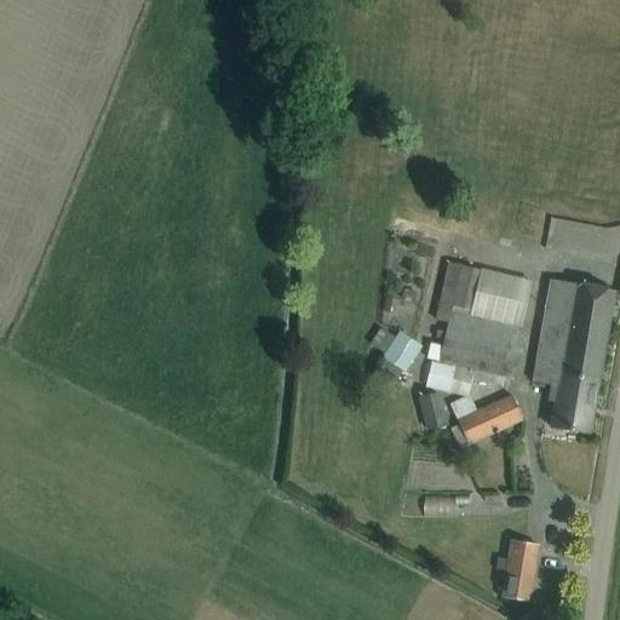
[(436,331),(435,338),(443,340),(443,344),(434,343),(431,342),(426,360),(431,361),(425,386),(464,396),(471,371),(512,380),(518,355),(514,354),(520,327),(482,319),(492,274),(448,264),(441,292),(432,290),(430,302),(438,304),(434,321),(448,323),(445,338),(443,337),(443,333),(436,331)]
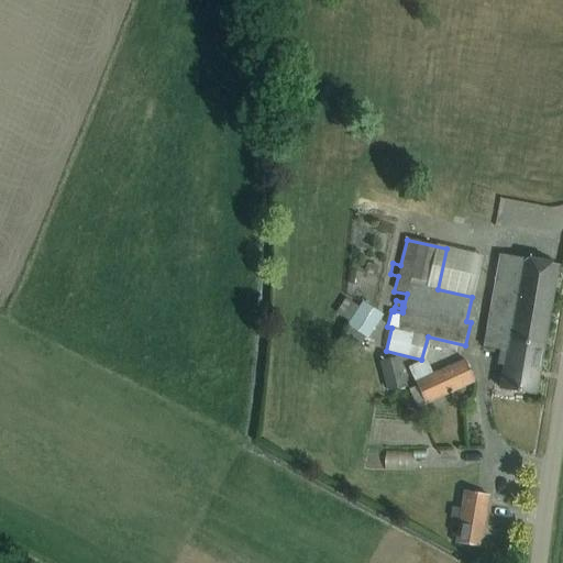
[(558,265),(536,261),(499,254),(484,346),(501,350),(498,364),(504,365),(500,388),(534,394),(558,265)]
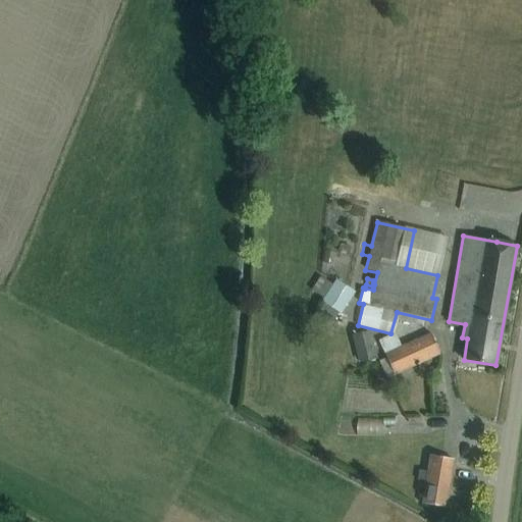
[(292,238),(275,238),(275,251),(292,251),(292,238)]
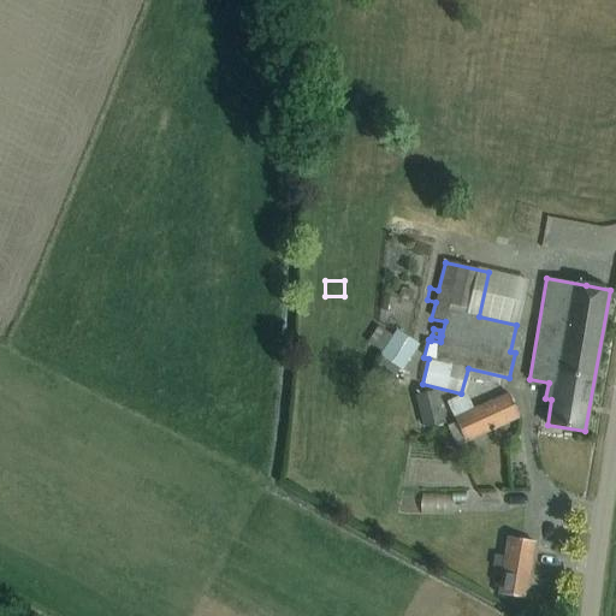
[(379,355),(384,359),(375,371),(390,380),(398,368),(401,371),(419,345),(397,330),(379,355)]
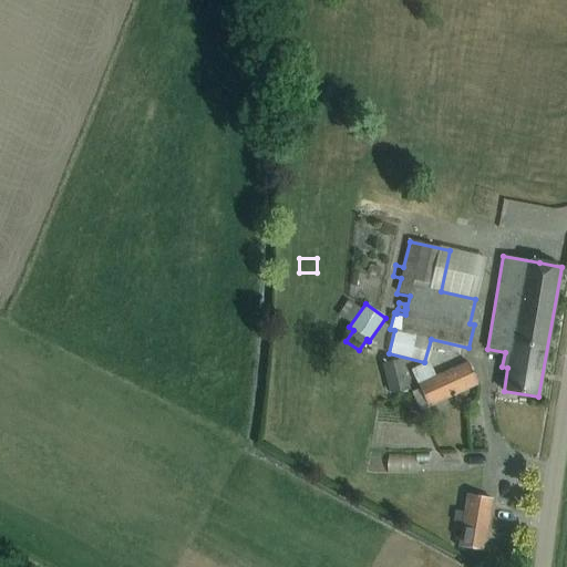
[(401,359),(381,364),(390,395),(409,389),(401,359)]
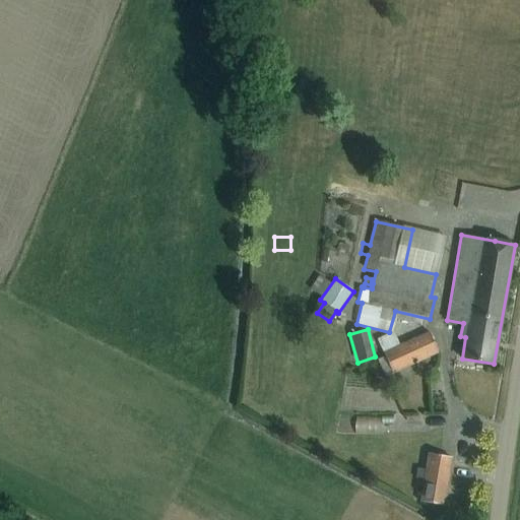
[(429,333),(399,345),(392,332),(377,339),(385,356),(377,360),(384,376),(438,352),(429,333)]
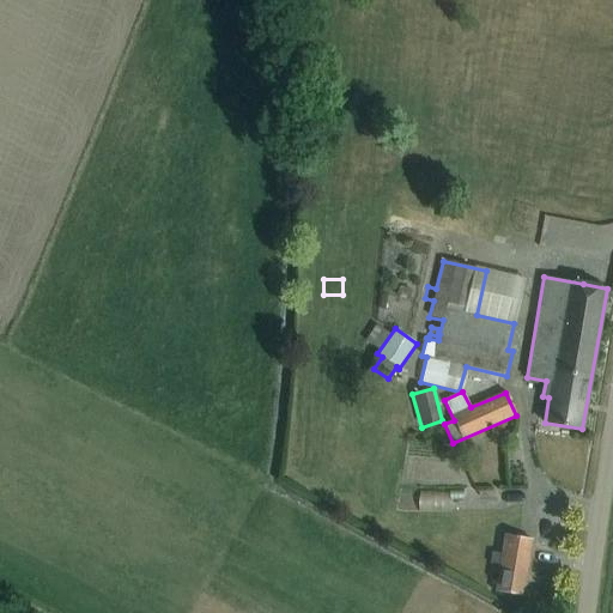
[(422,532),(431,511),(413,503),(404,523),(422,532)]
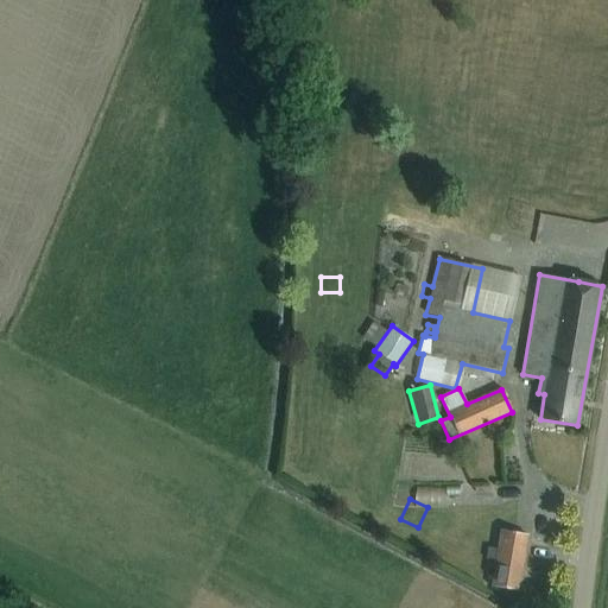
[(489,559),(495,559),(492,587),(494,587),(518,590),(526,534),(502,531),(500,530),(498,549),(491,548),(489,559)]
